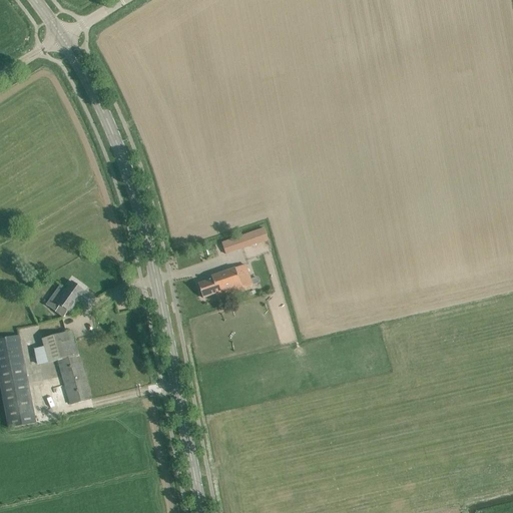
[(265,228),(238,237),(224,242),(228,254),(269,240),(265,228)]
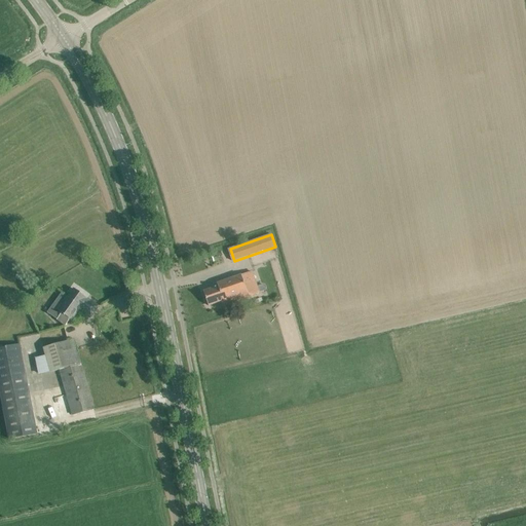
[(223,309),(230,307),(229,304),(249,297),(259,293),(252,272),(241,275),(217,284),(218,287),(203,292),(209,306),(221,302),(223,309)]
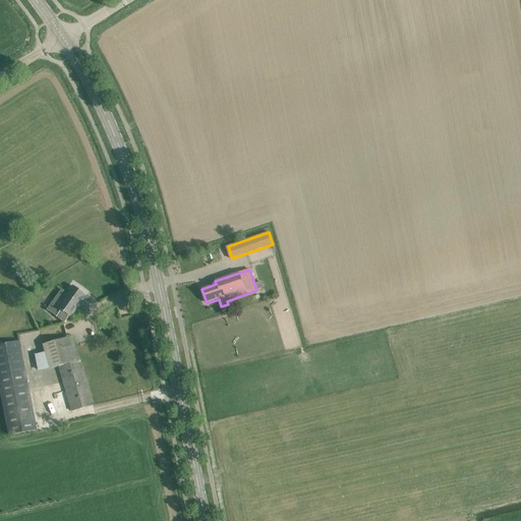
[(61,310),(56,316),(64,323),(69,316),(70,317),(78,305),(91,313),(98,304),(85,295),(73,286),(70,291),(67,288),(64,292),(67,294),(57,308),(61,310)]
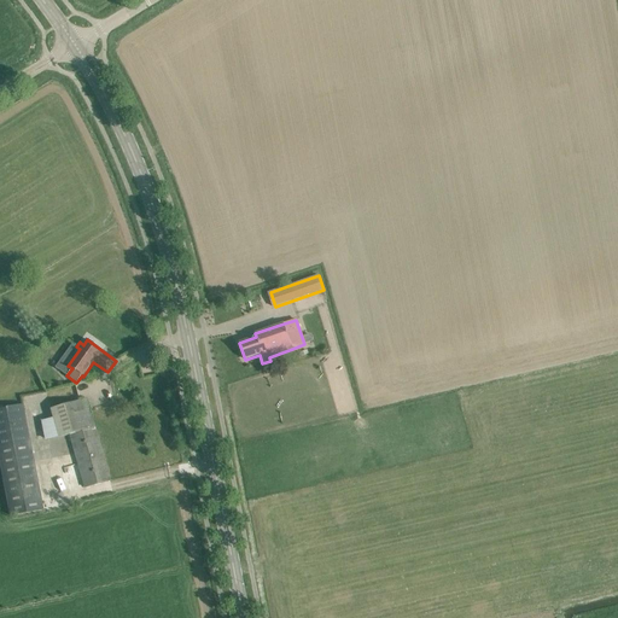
[(58,437),(69,435),(94,427),(87,398),(50,409),(58,437)]
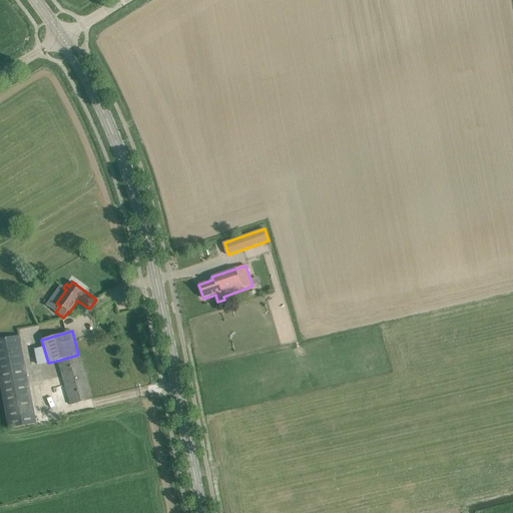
[(19,336),(0,339),(0,386),(8,426),(36,421),(19,336)]
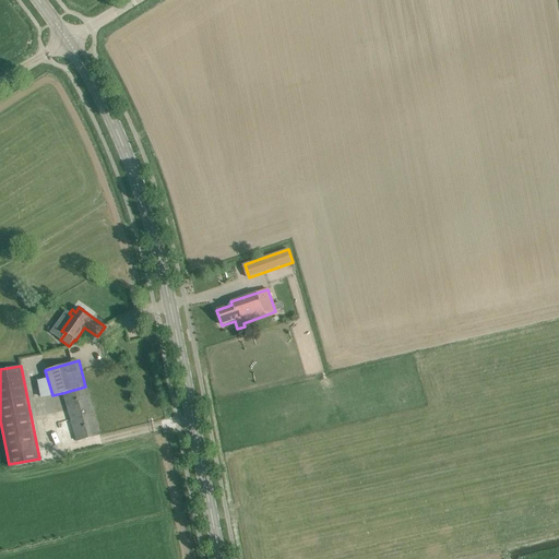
[(99,435),(85,387),(62,393),(76,441),(99,435)]
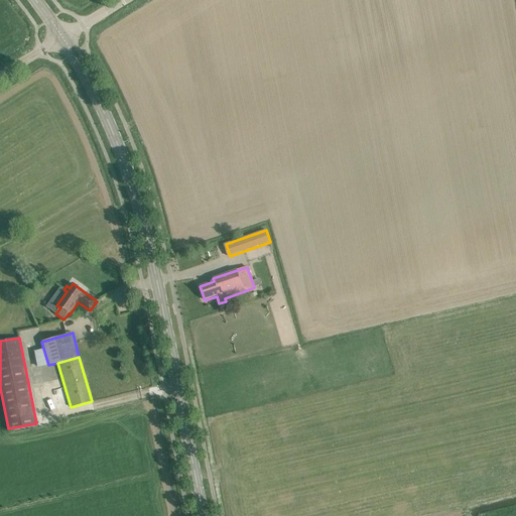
All buildings are outlined.
